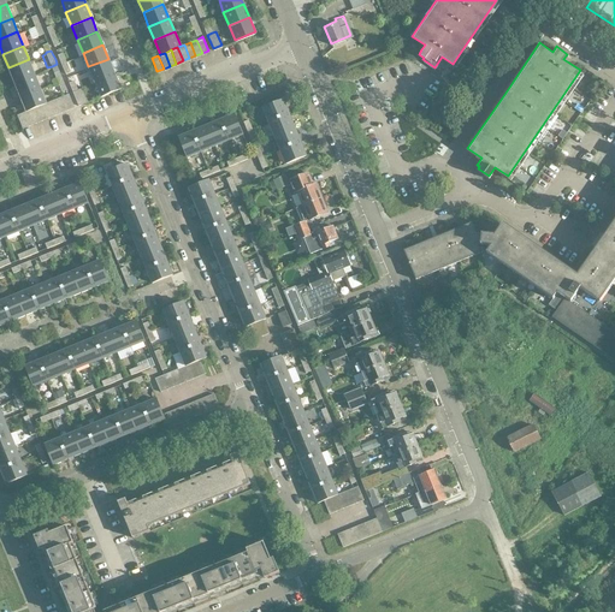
[(29,59),(9,67),(15,82),(34,73),(29,59)]
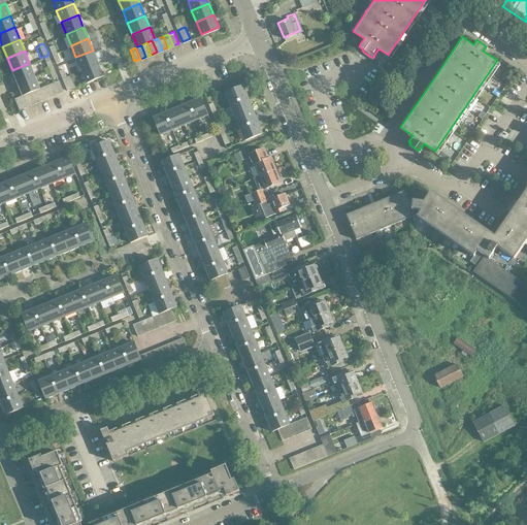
[(93,51),(75,57),(80,69),(97,62),(93,51)]
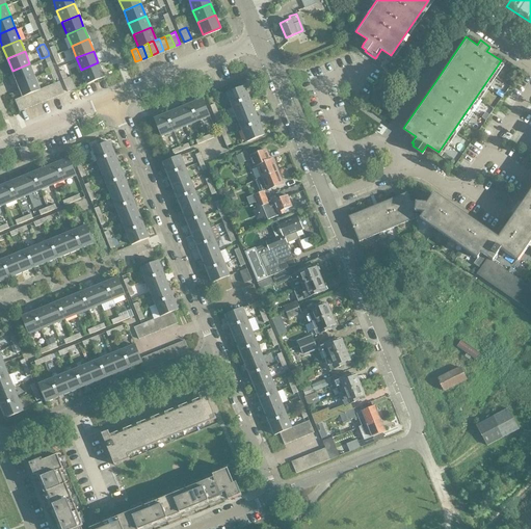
[(49,55),(45,57),(46,60),(50,69),(54,68),(49,55)]
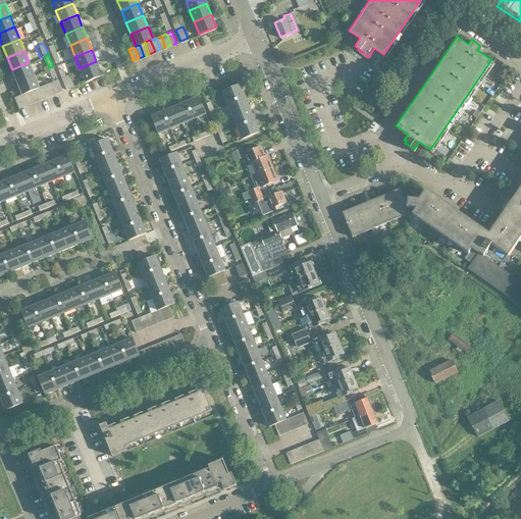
[(96,61),(80,68),(85,81),(101,73),(96,61)]
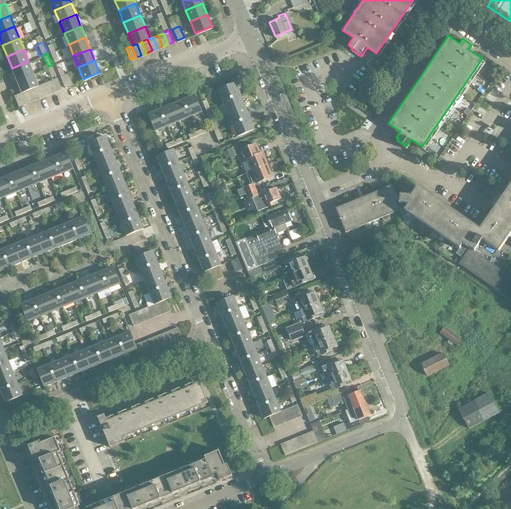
[(28,61),(12,68),(16,79),(20,77),(33,72),(28,61)]
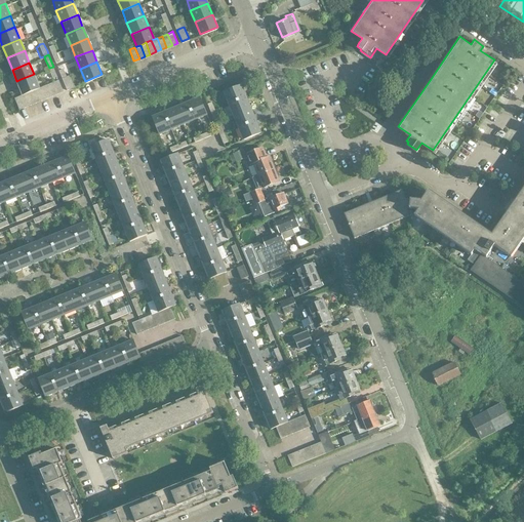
[(34,74),(21,79),(16,81),(22,93),(25,92),(30,90),(36,87),(39,86),(34,74)]
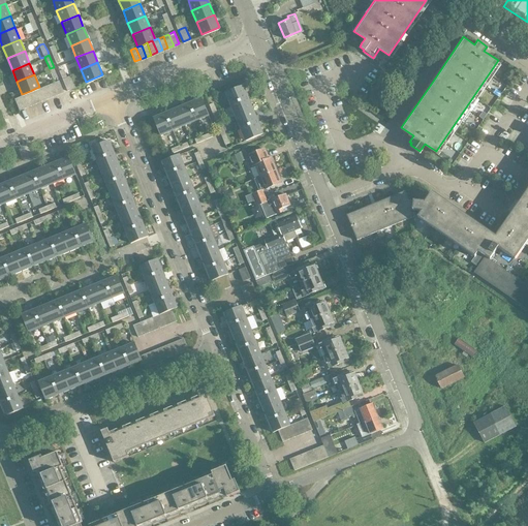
[(69,74),(66,75),(62,76),(67,89),(74,86),(69,74)]
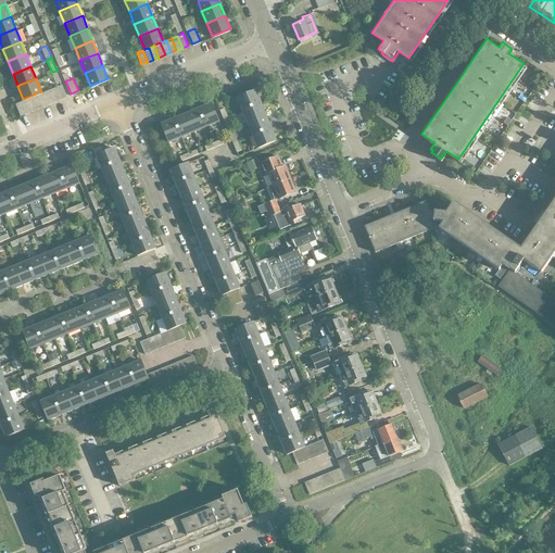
[(61,84),(55,86),(60,98),(66,96),(61,84)]
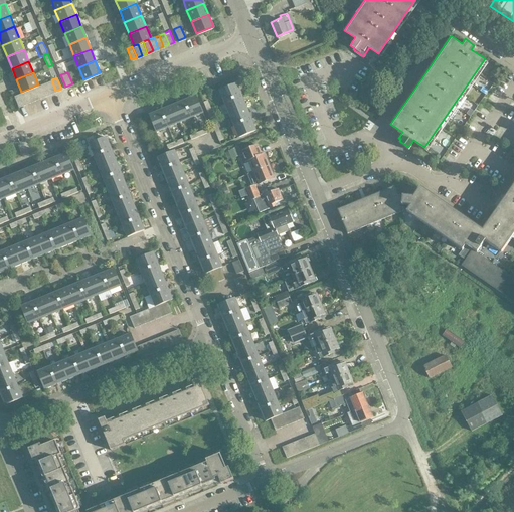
[(51,79),(45,81),(50,93),(55,91),(51,79)]
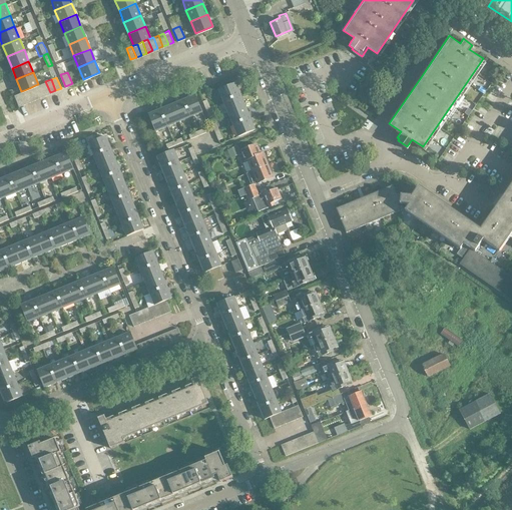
[(45,81),(40,83),(45,94),(50,92),(45,81)]
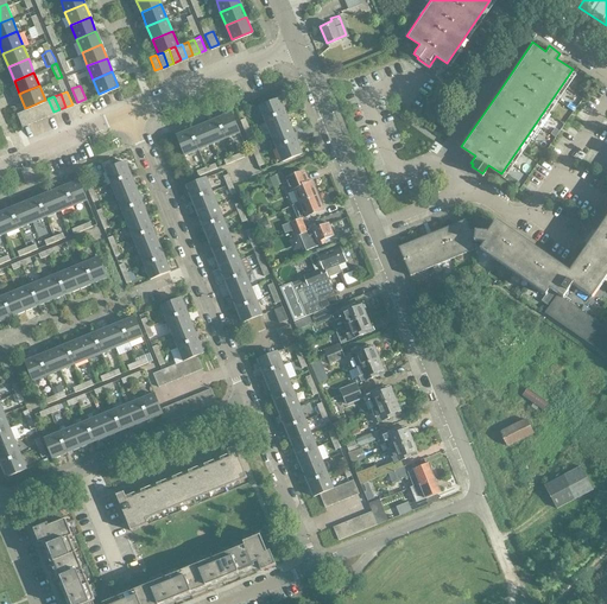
[(259,105),(265,119),(284,110),(278,96),(259,105)]
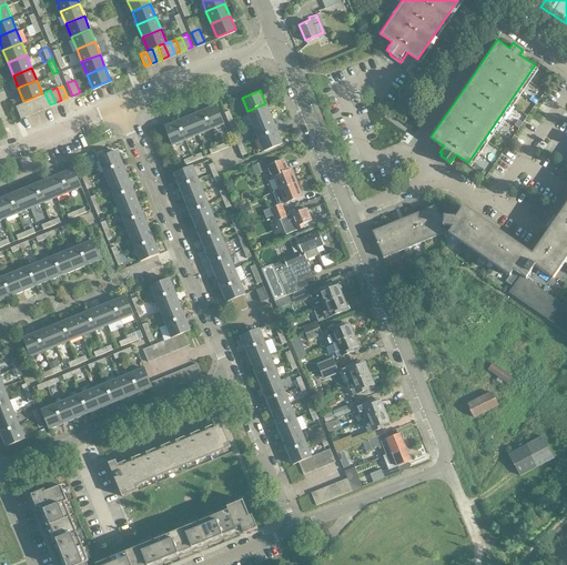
[(42,93),(39,94),(43,108),(50,104),(44,92),(42,93)]
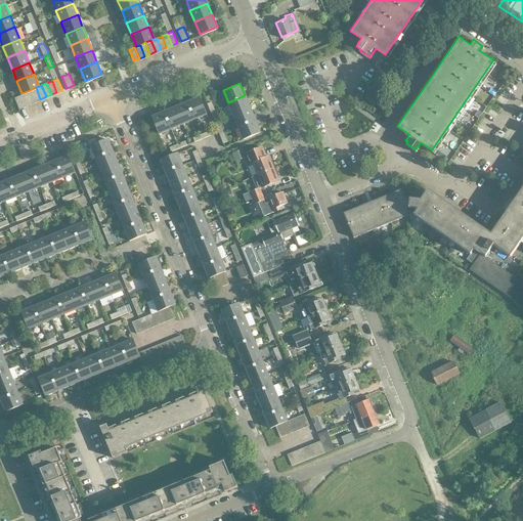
[(36,87),(30,90),(35,101),(40,99),(36,87)]
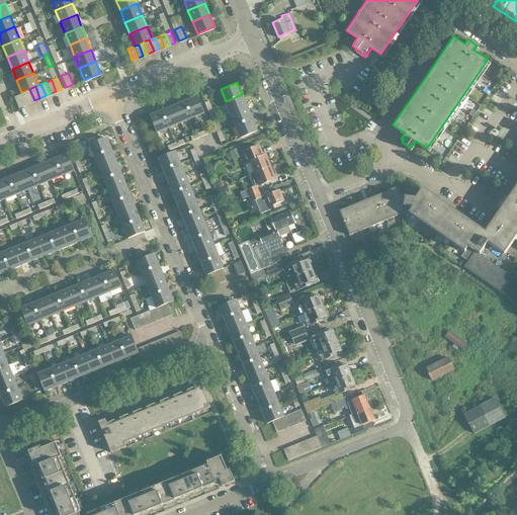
[(29,89),(24,91),(29,102),(34,100),(29,89)]
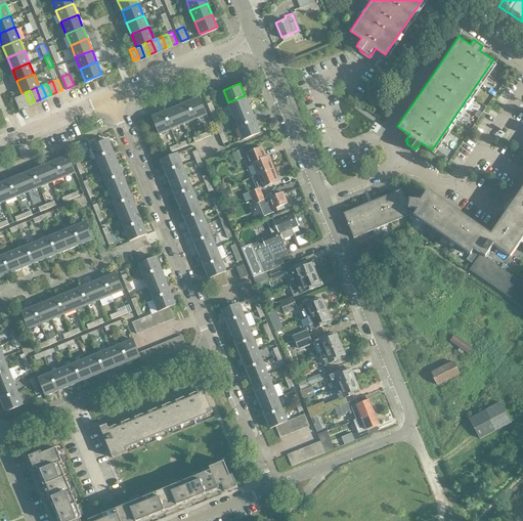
[(22,93),(19,94),(24,105),(30,103),(25,92),(22,93)]
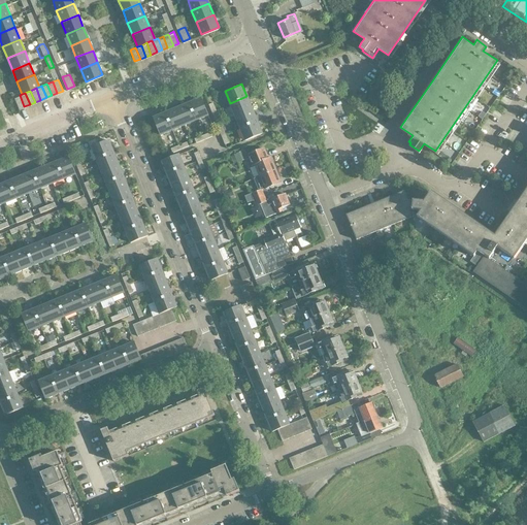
[(20,95),(13,97),(19,108),(24,106),(20,95)]
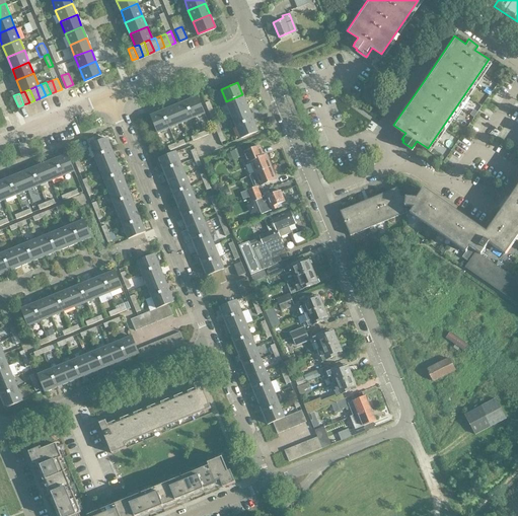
[(204,112),(197,94),(185,99),(192,117),(204,112)]
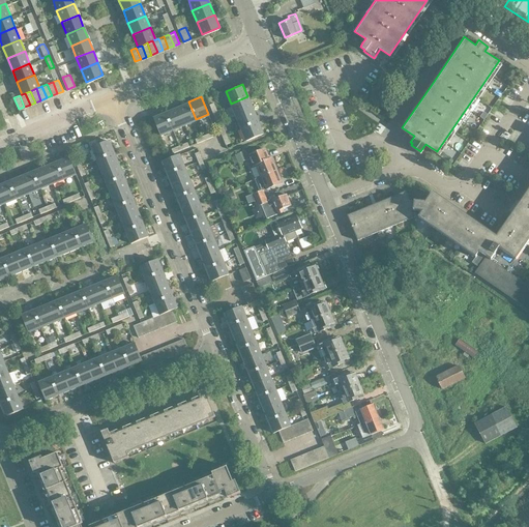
[(247,96),(231,104),(235,115),(253,108),(247,96)]
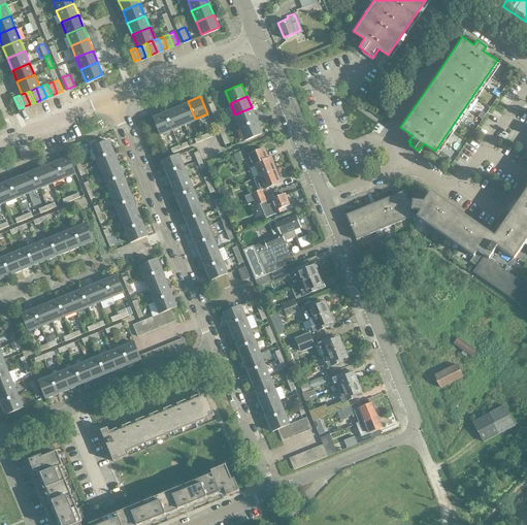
[(195,119),(188,101),(176,106),(184,124),(195,119)]
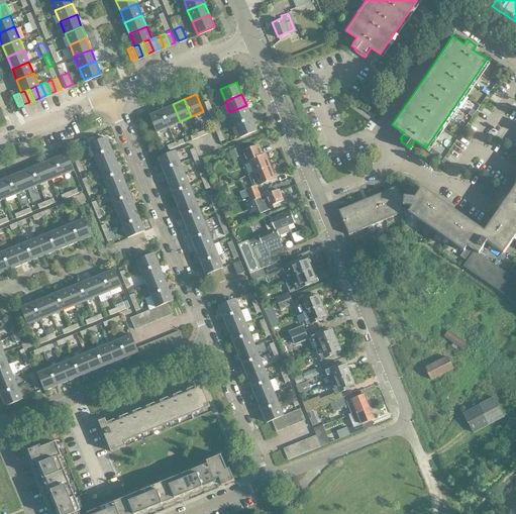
[(180,121),(173,104),(161,108),(168,126),(180,121)]
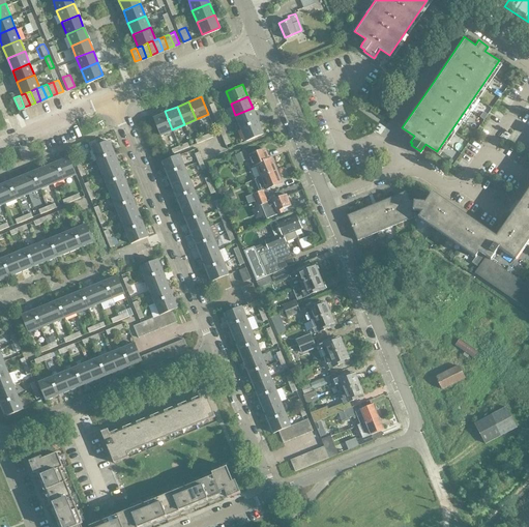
[(253,108),(235,115),(240,127),(258,120),(253,108)]
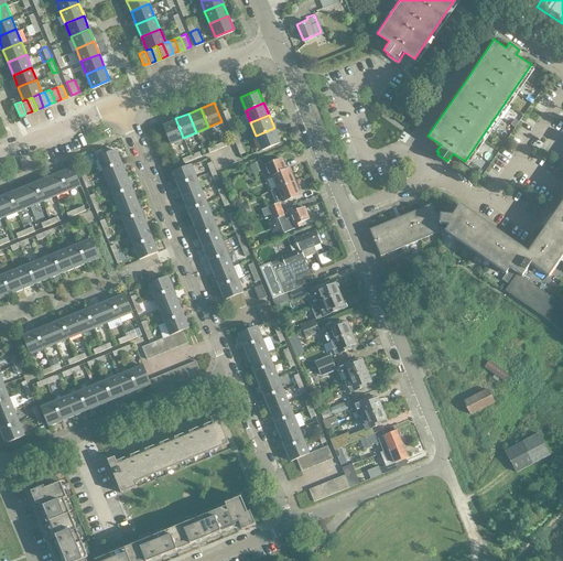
[(183,138),(175,118),(163,123),(171,143),(183,138)]
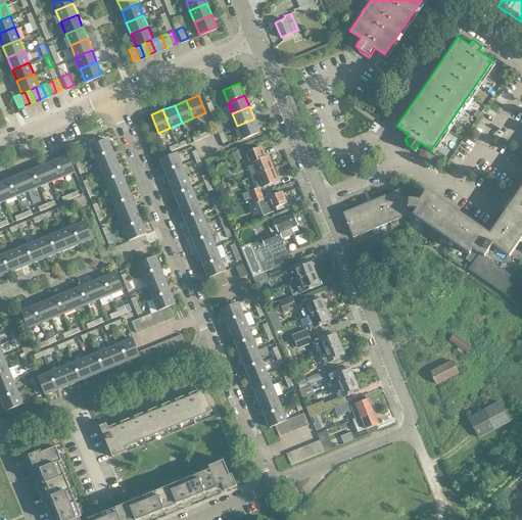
[(254,119),(237,126),(242,137),(258,131),(254,119)]
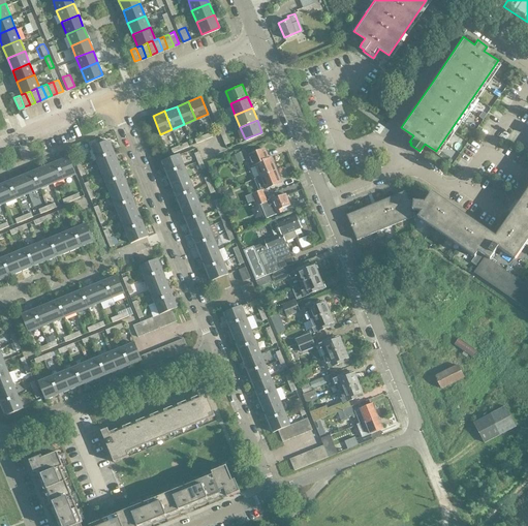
[(109,138),(91,146),(96,158),(114,151),(109,138)]
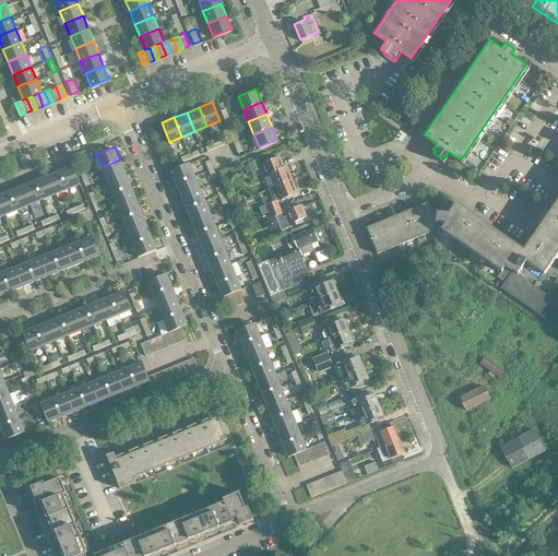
[(283,166),(279,155),(261,162),(266,174),(269,173),(274,185),(293,177),(289,169),(288,170),(286,165),(283,166)]
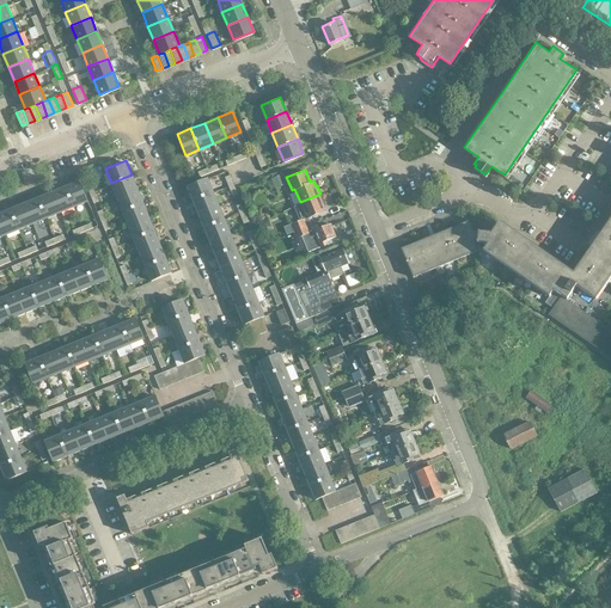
[(132,174),(111,183),(117,196),(136,188),(132,174)]
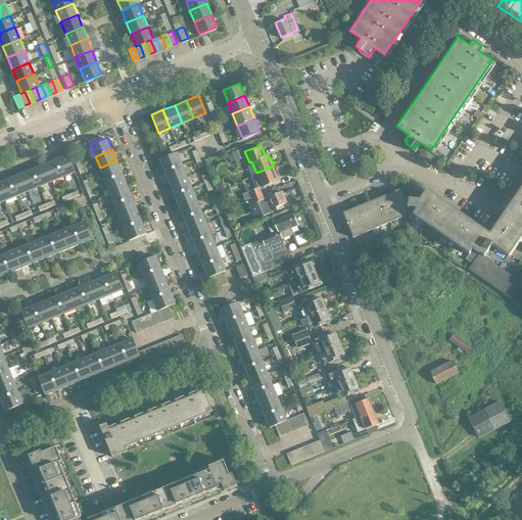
[(177,151),(159,157),(164,170),(182,162),(177,151)]
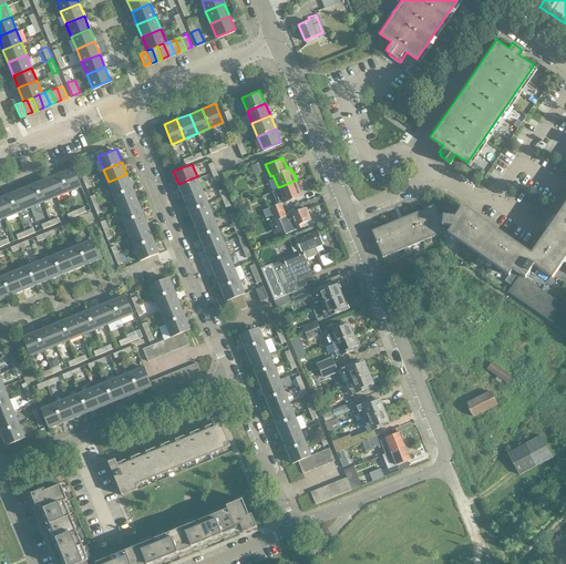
[(81,185),(73,166),(60,172),(68,191),(81,185)]
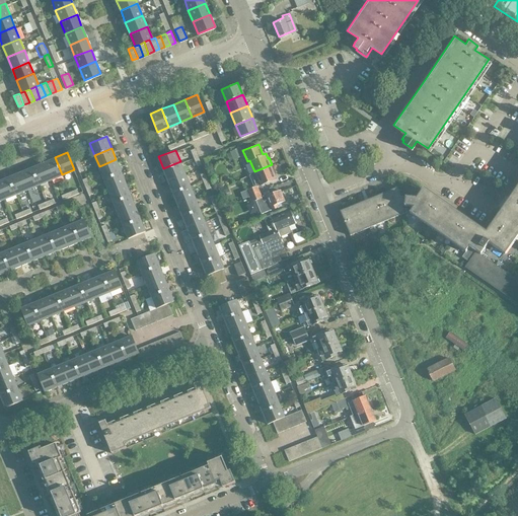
[(62,174),(55,157),(43,162),(50,179),(62,174)]
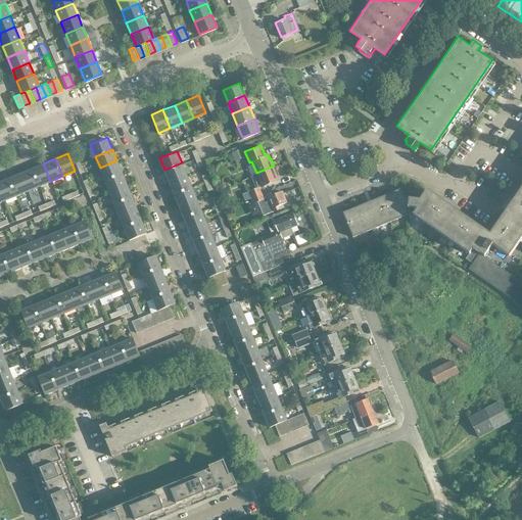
[(116,160),(100,168),(104,179),(122,173),(116,160)]
